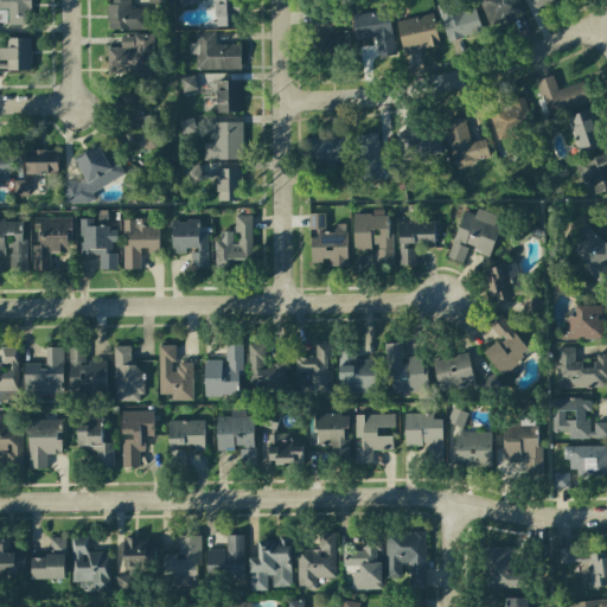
[(29,0),(0,0),(0,11),(0,10),(0,24),(30,25),(29,0)]
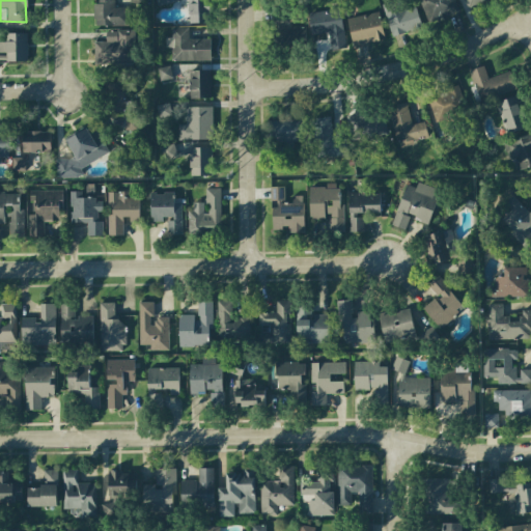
[(128,26),(128,8),(114,8),(113,0),(93,0),(94,26),(128,26)]
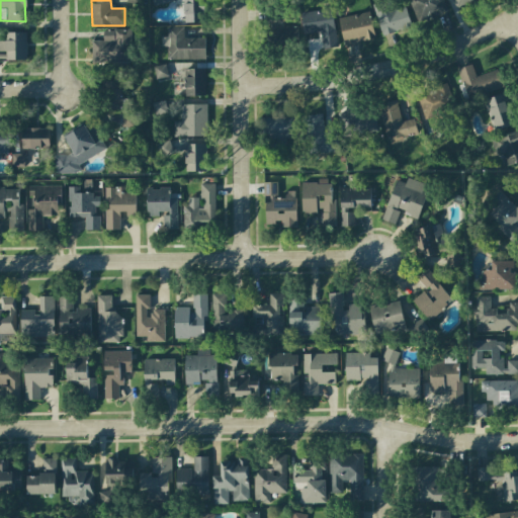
[(203,0),(183,0),(184,22),(204,22),(203,0)]
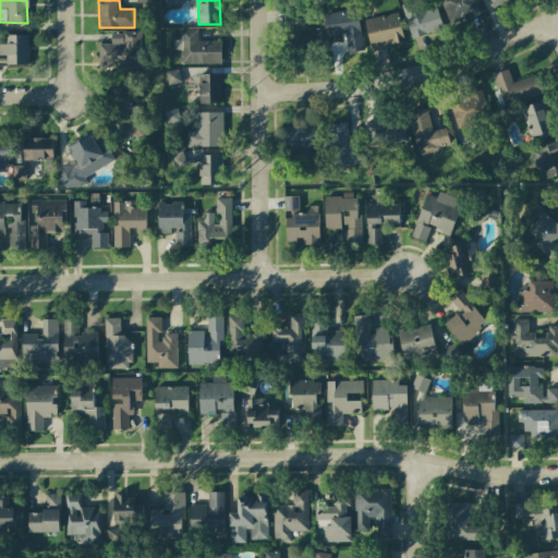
[(422,0),(416,0),(401,5),(413,39),(444,28),(437,8),(426,11),(422,0)]
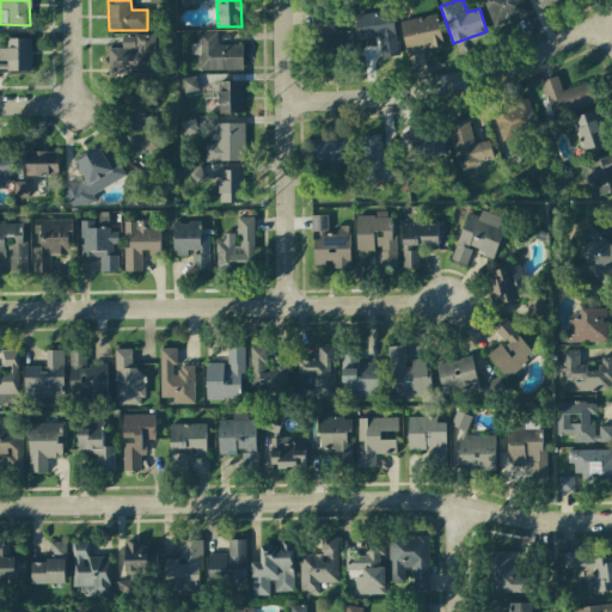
[(482,0),(493,26),(528,13),(524,0),(482,0)]
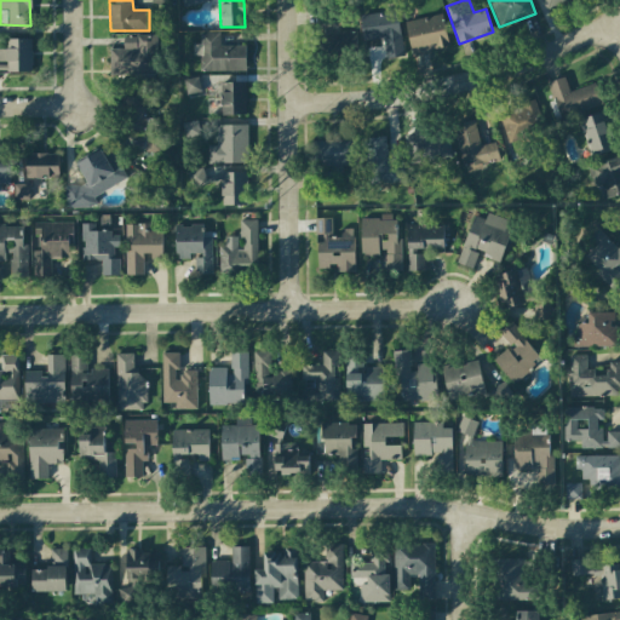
[(360,16),(363,41),(384,39),(386,59),(403,57),(397,10),(360,16)]
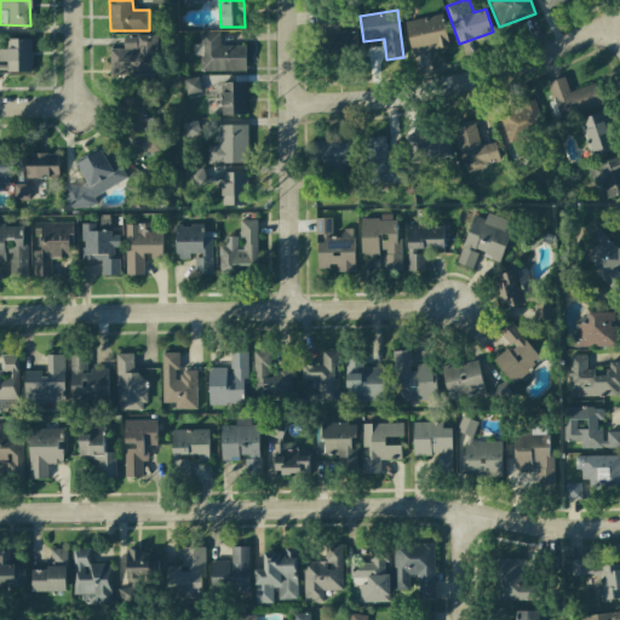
[(406,21),(411,53),(448,47),(443,15),(406,21)]
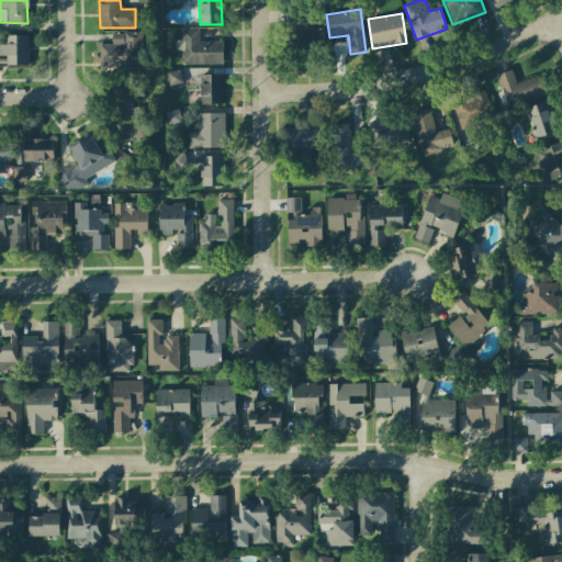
[(295,48),(321,48),(319,29),(295,30),(295,48)]
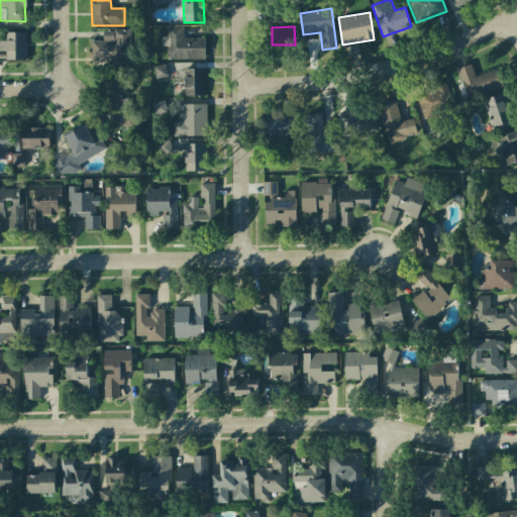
[(205,37),(184,38),(184,27),(166,27),(167,36),(161,36),(161,46),(167,46),(167,60),(205,59),(205,37)]
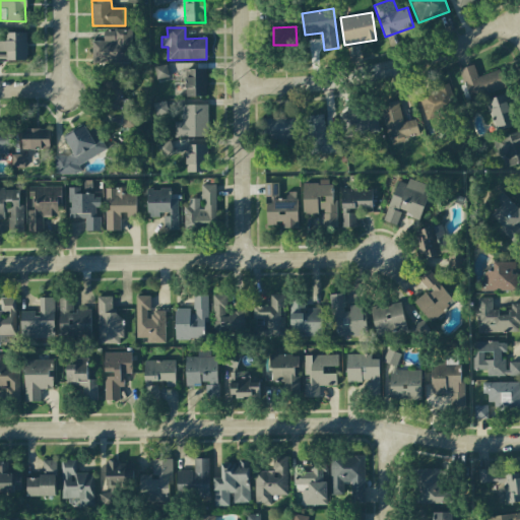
[(91,41),(92,63),(131,62),(130,29),(103,30),(103,41),(91,41)]
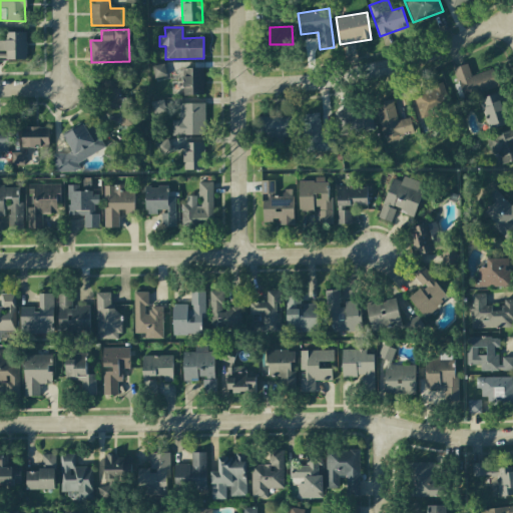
[(0,59),(27,59),(26,32),(5,32),(6,40),(0,40),(0,59)]
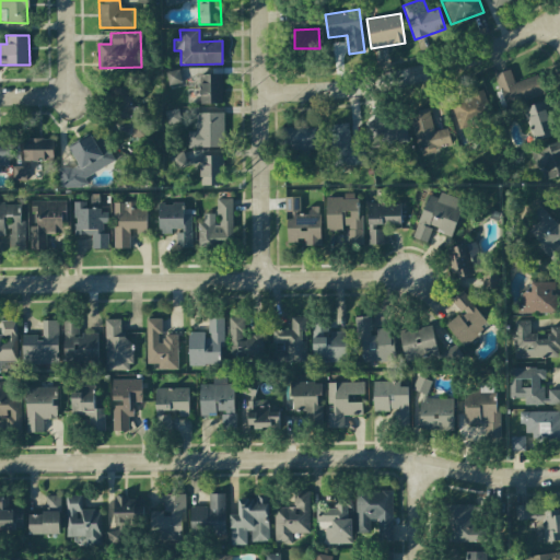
[(167,86),(182,83),(179,70),(165,72),(167,86)]
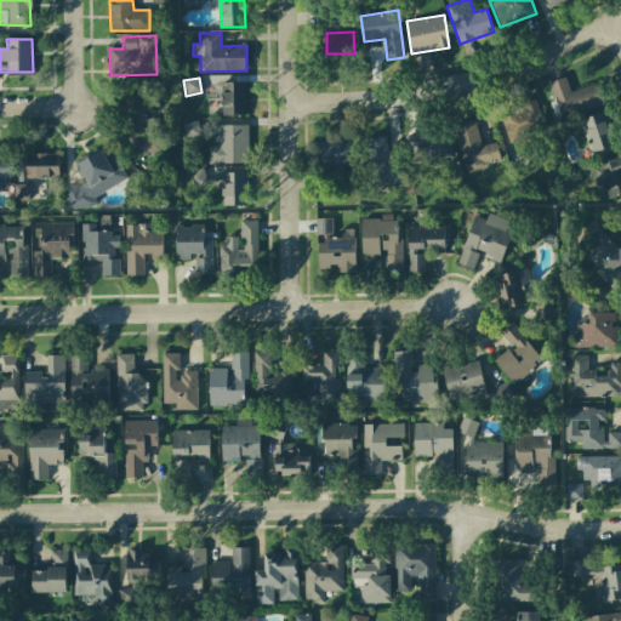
[(548,83),(558,118),(604,106),(598,84),(570,91),(567,78),(548,83)]
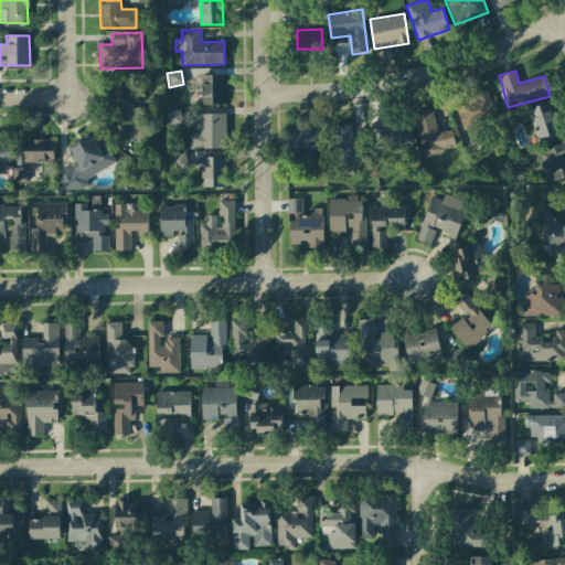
[(201,75),(202,105),(224,105),(224,75),(201,75)]
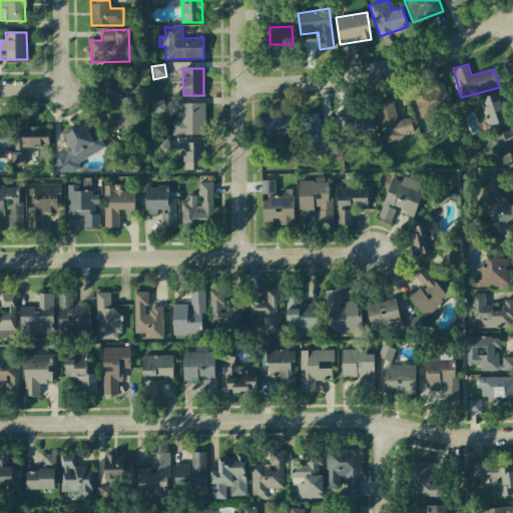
[(105,80),(104,107),(120,107),(121,81),(105,80)]
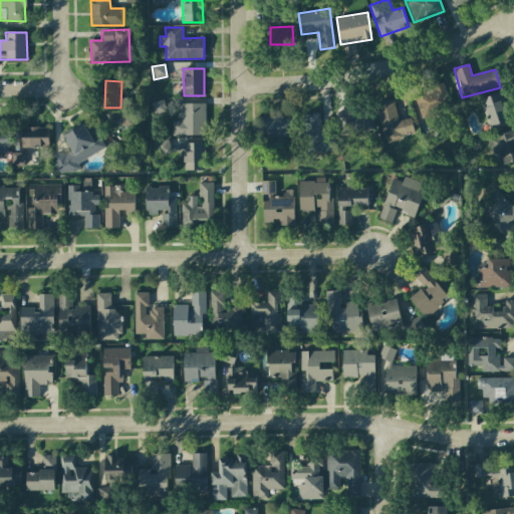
[(422,118),(452,106),(443,82),(413,94),(422,118)]
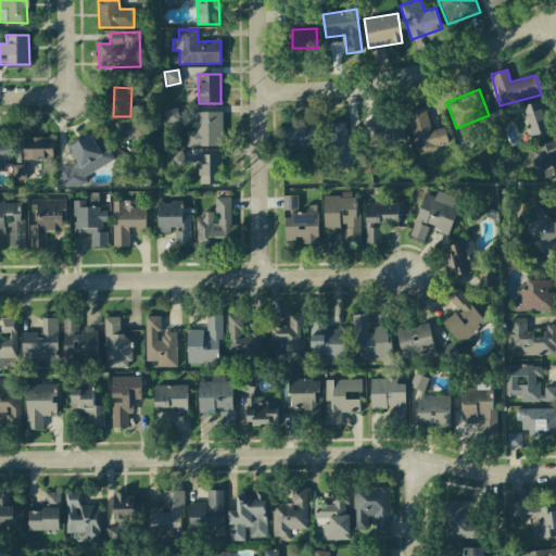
[(520,108),(531,141),(554,134),(543,100),(520,108)]
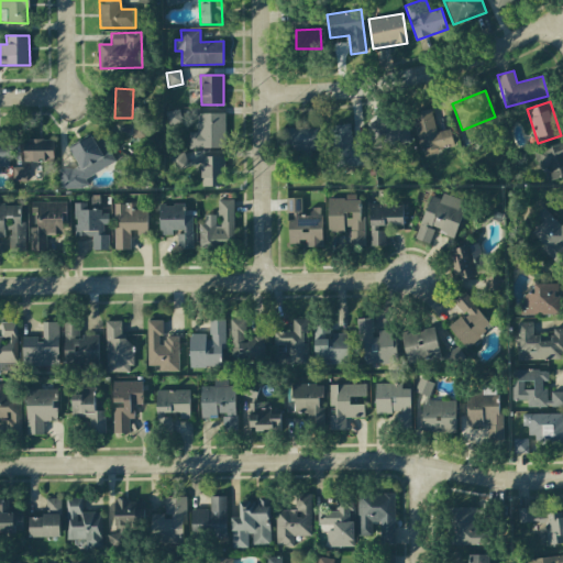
[(437,132),(431,109),(412,113),(422,154),(454,146),(450,129),(437,132)]
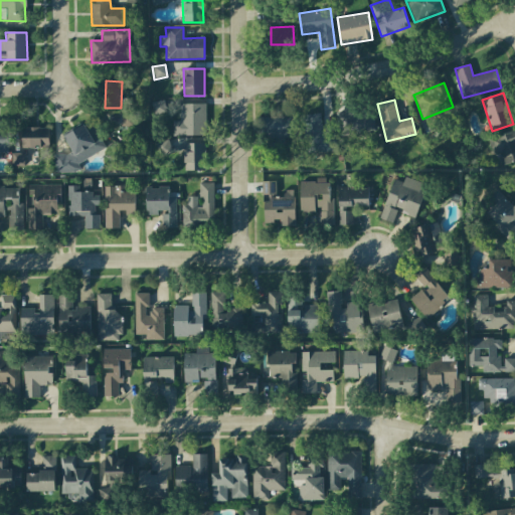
[(205,104),(179,104),(180,121),(172,121),(173,136),(206,136),(205,104)]
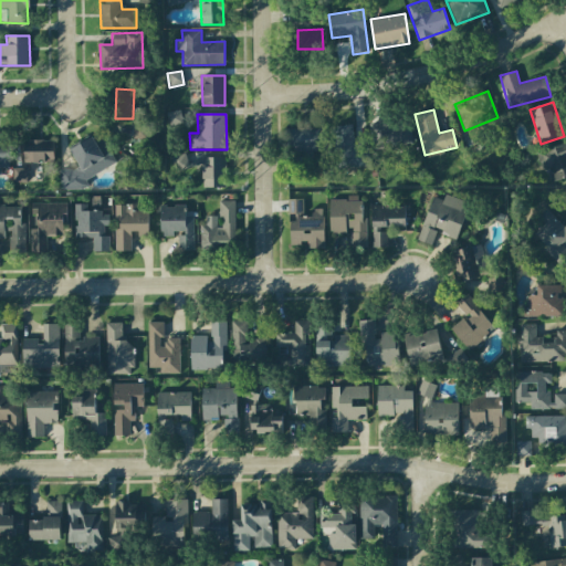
[(370,122),(373,148),(411,146),(409,118),(370,122)]
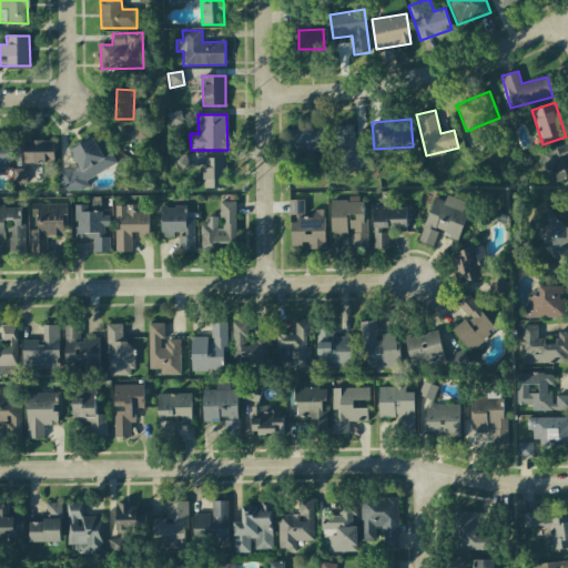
[(146,127),(134,125),(133,138),(145,140),(146,127)]
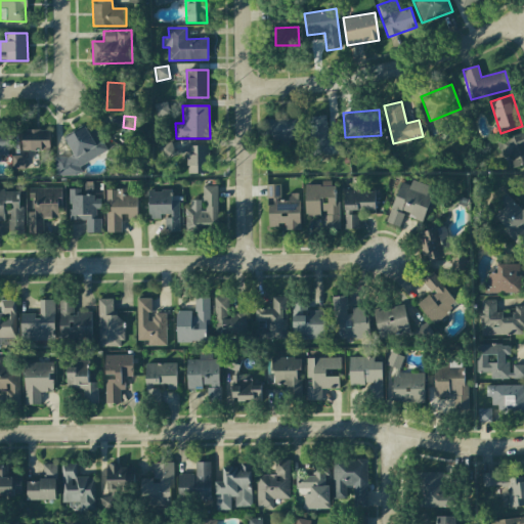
[(310,156),(342,154),(342,138),(328,138),(326,116),(308,117),(310,156)]
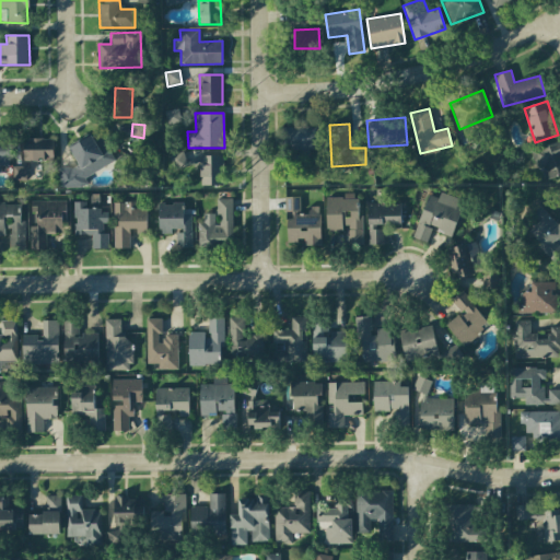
[(319,127),(281,128),(282,150),(319,150),(319,127)]
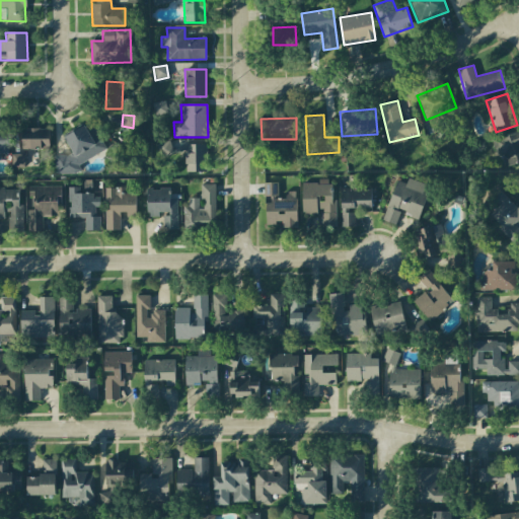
[(55,174),(80,173),(79,163),(106,150),(92,123),(65,137),(73,152),(68,155),(54,155),(55,174)]
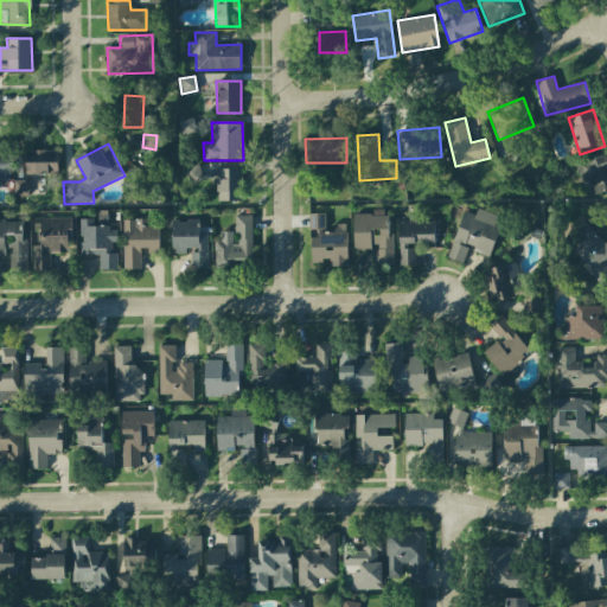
[(25,174),(57,174),(58,151),(25,151),(25,174)]
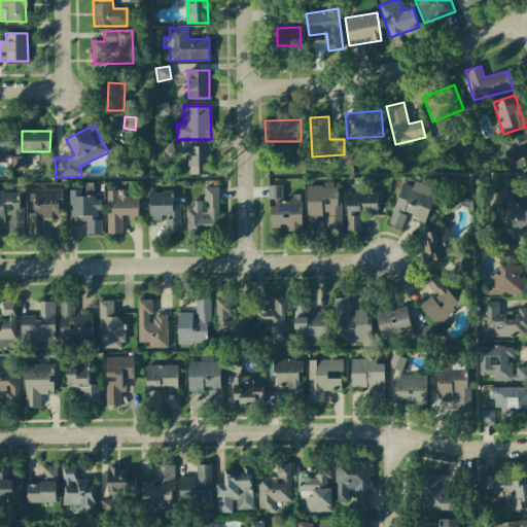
[(0,156),(8,156),(8,133),(0,133),(0,156)]
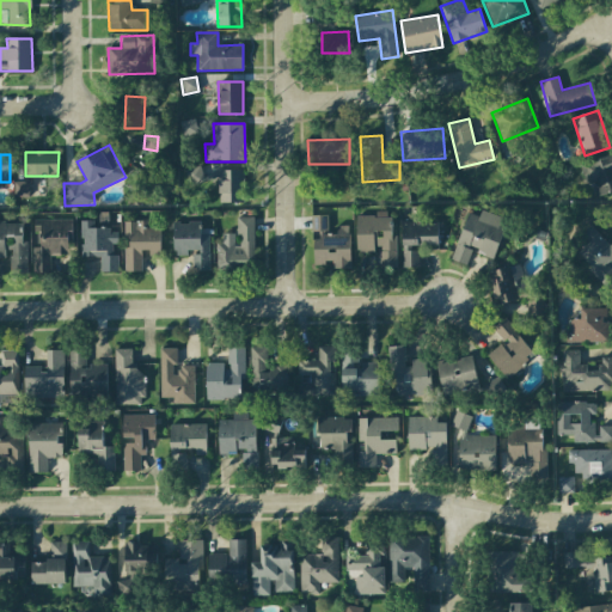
[(595,183),(598,195),(611,191),(611,157),(581,161),(586,185),(595,183)]
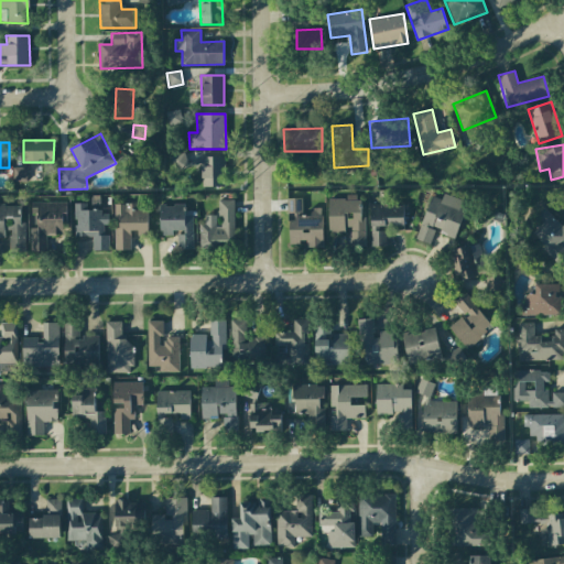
[(225,187),(224,156),(202,156),(203,187),(225,187)]
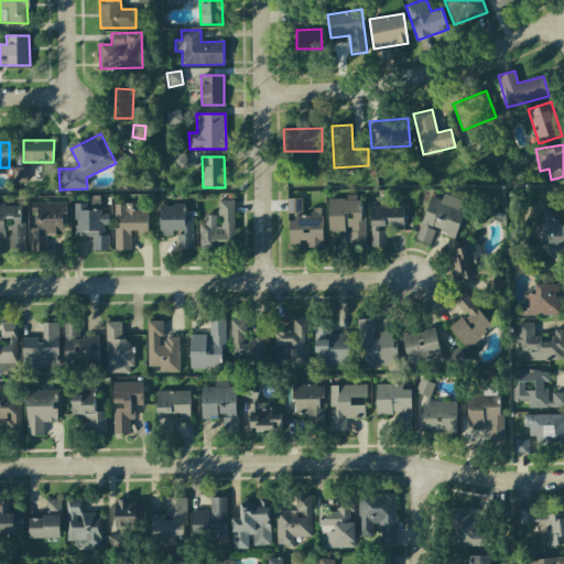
[(26,167),(13,167),(13,181),(26,182),(26,167)]
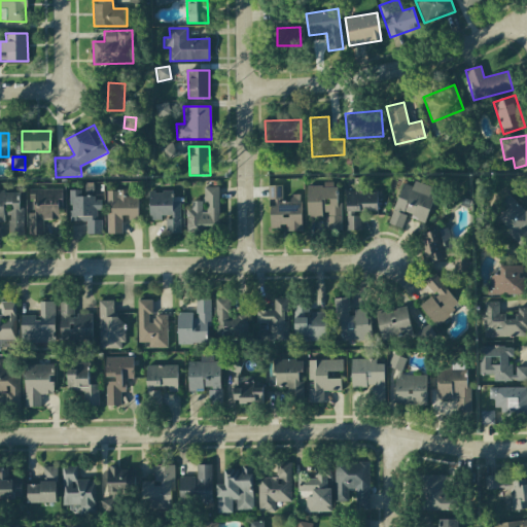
[(403,183),(388,223),(401,229),(407,215),(424,222),(436,188),(415,181),(413,187),(403,183)]
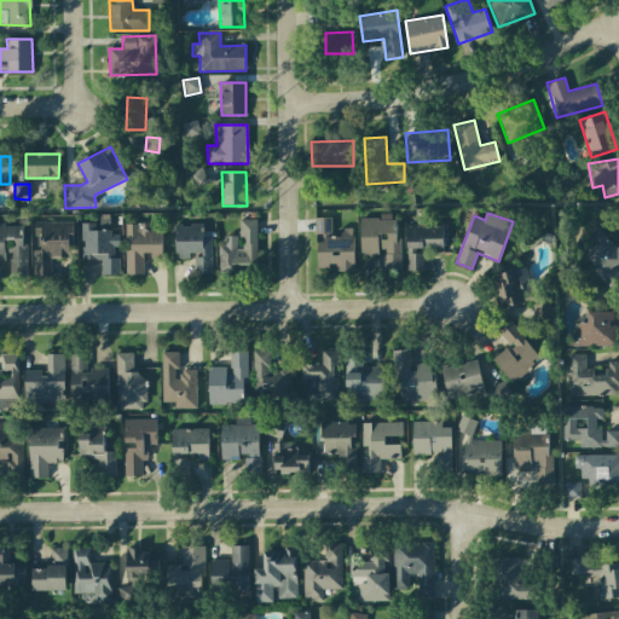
[(401,271),(401,238),(394,238),(394,217),(360,217),(362,255),(382,255),(382,271),(401,271)]
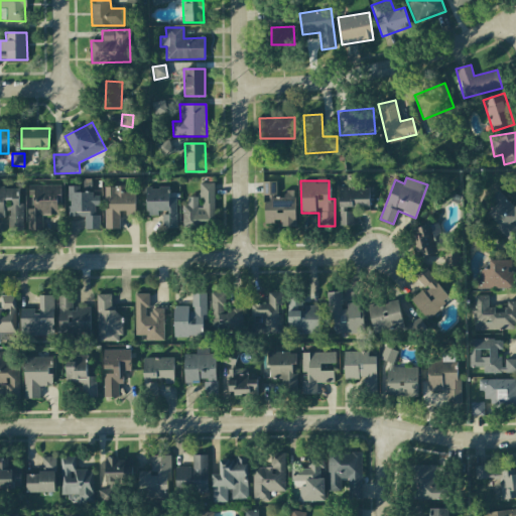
[(294,227),(294,190),(284,190),(284,198),(276,198),(276,181),(262,181),(262,199),(265,199),(265,223),(280,223),(280,227),(294,227)]
